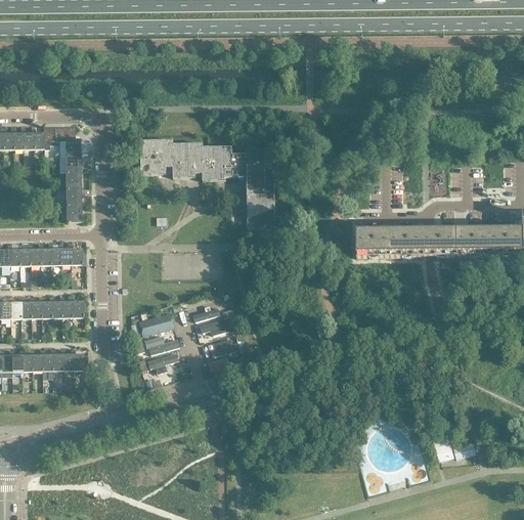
[(34,147),(33,132),(31,132),(31,131),(26,132),(25,126),(20,127),(20,132),(20,133),(23,133),(24,147),(34,147)]
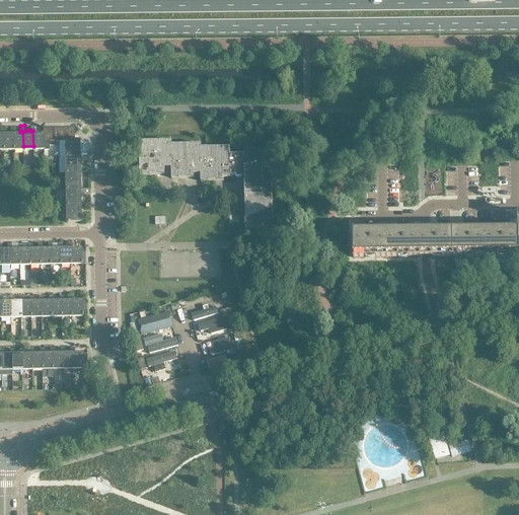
[(44,146),(44,138),(44,131),(43,131),(43,130),(35,130),(34,125),(30,125),(30,130),(30,131),(32,131),(33,146),(44,146)]
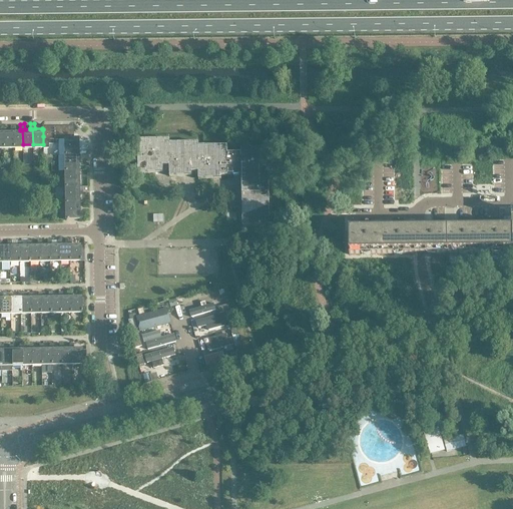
[(13,145),(12,130),(10,130),(10,129),(5,129),(4,124),(0,124),(0,129),(0,130),(2,130),(3,145),(13,145)]
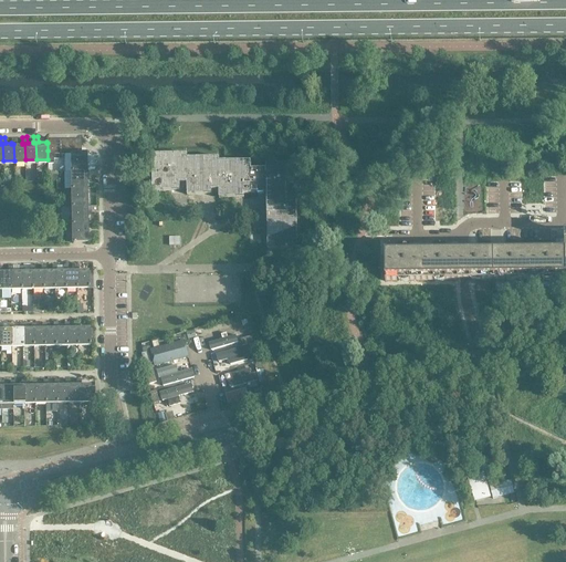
[(25,159),(24,144),(22,144),(22,143),(17,143),(16,137),(11,137),(11,143),(11,144),(13,144),(14,160),(25,159)]
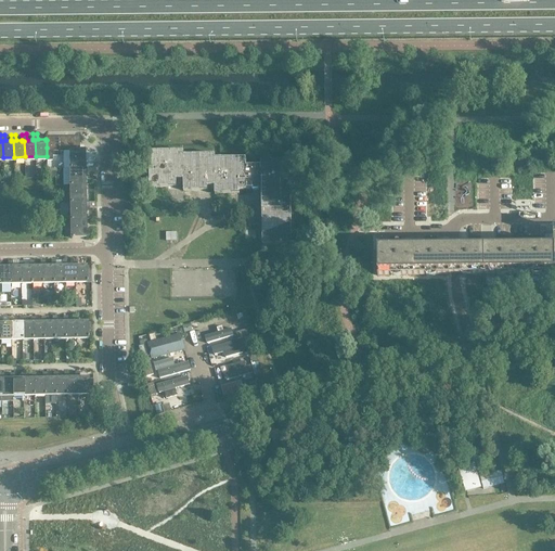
[(79,146),(73,146),(68,146),(68,148),(68,165),(73,165),(84,164),(84,146),(79,146)]
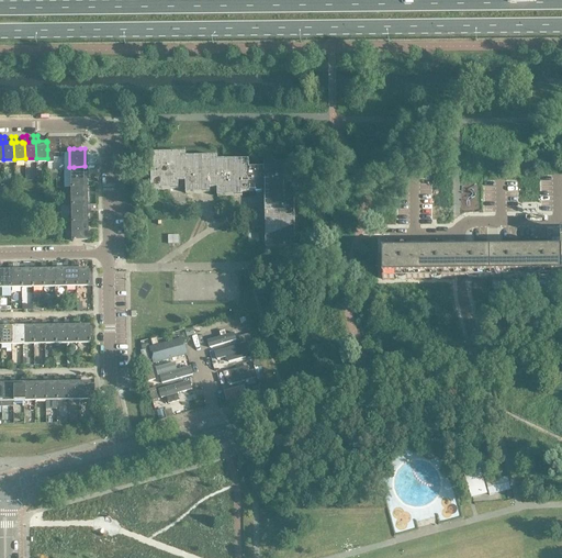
[(296,179),(296,159),(263,159),(263,164),(249,164),(249,156),(217,156),(217,153),(186,153),(186,149),(153,149),(154,165),(150,165),(150,186),(178,186),(178,178),(184,178),(186,189),(210,189),(210,185),(216,185),(217,192),(242,192),(242,188),(265,188),(266,245),(294,244),(294,196),(301,196),(301,179),(296,179)]
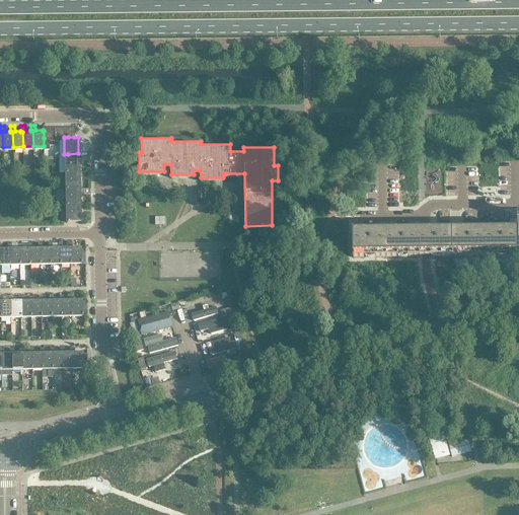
[(79,169),(78,153),(68,154),(64,154),(65,170),(68,170),(79,169)]
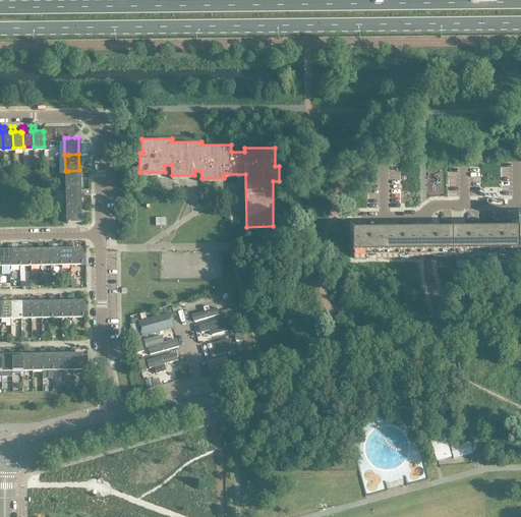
[(79,186),(79,170),(68,171),(65,171),(65,187),(68,187),(68,186),(79,186)]
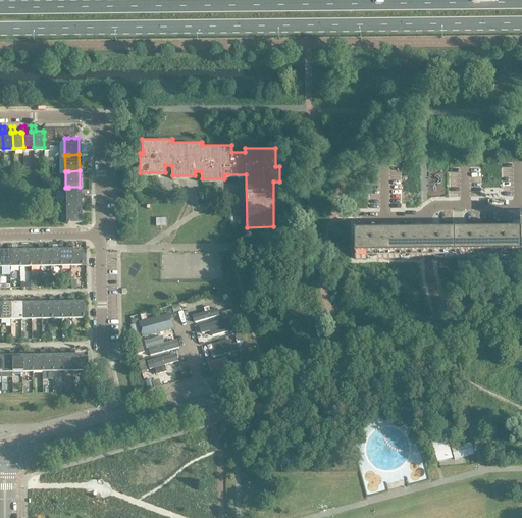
[(80,203),(80,187),(68,187),(68,188),(65,188),(65,204),(69,204),(69,203),(80,203)]
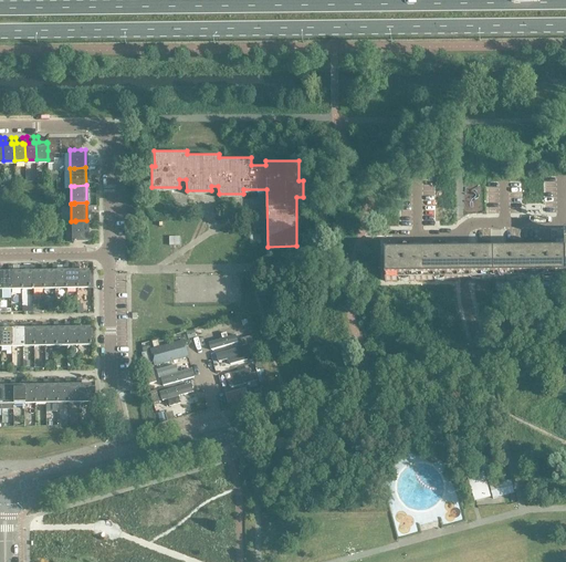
[(87,239),(86,220),(75,220),(75,221),(71,221),(72,239),(73,239),(75,239),(87,239)]
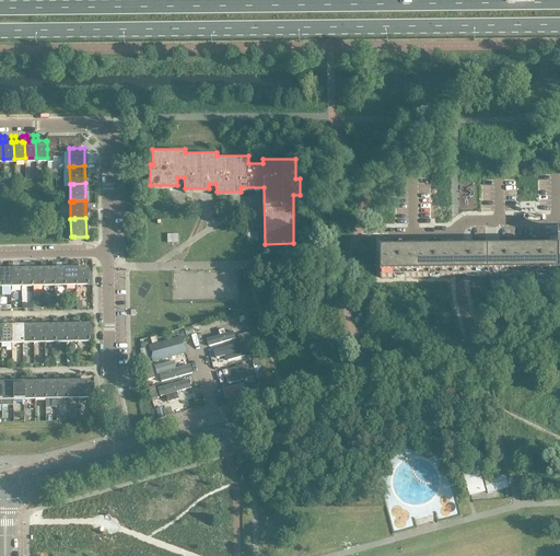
[(559,226),(558,227),(558,233),(559,233),(559,238),(553,238),(553,244),(523,244),(524,273),(536,273),(536,268),(547,268),(547,273),(559,273),(559,256),(559,255),(559,226)]
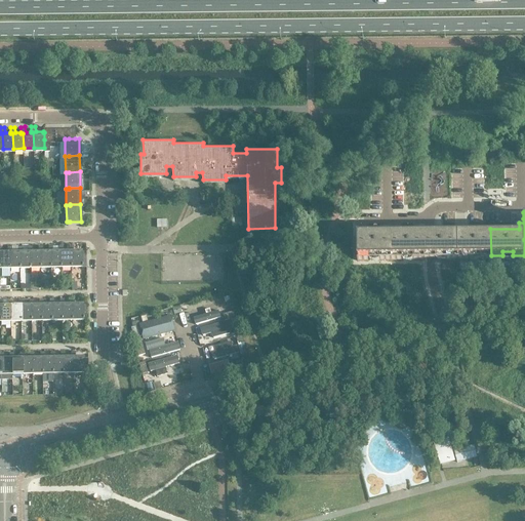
[(457,255),(457,229),(445,230),(440,230),(430,230),(425,230),(391,230),(392,256),(430,256),(436,256),(436,252),(440,252),(440,254),(441,254),(441,252),(446,252),(446,253),(445,253),(445,256),(457,255)]
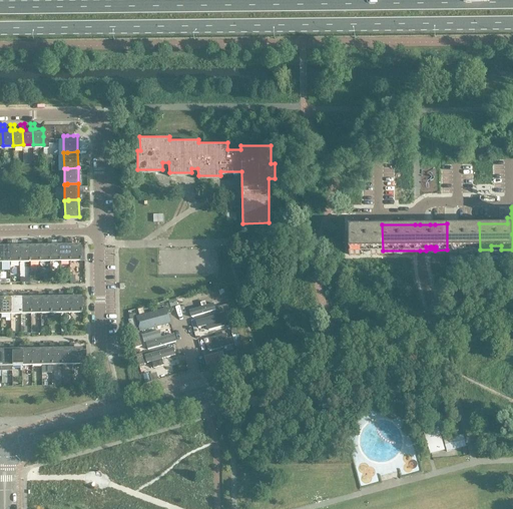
[(480,249),(479,223),(447,223),(447,249),(459,249),(459,246),(468,246),(468,249),(480,249)]
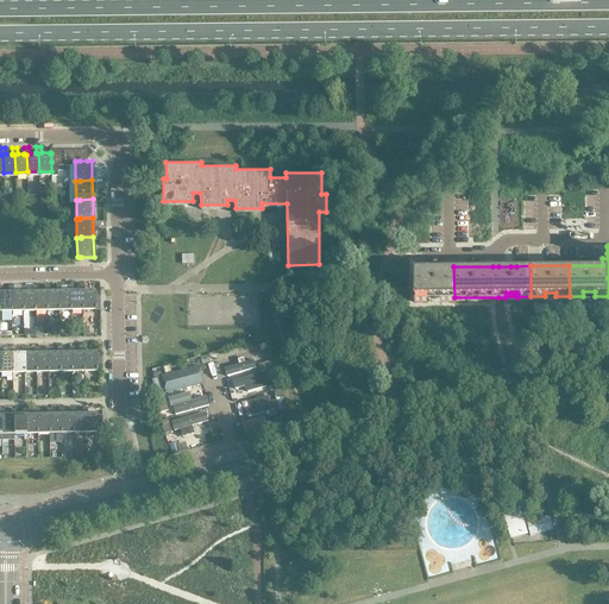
[(454,297),(453,266),(414,266),(414,299),(454,297)]
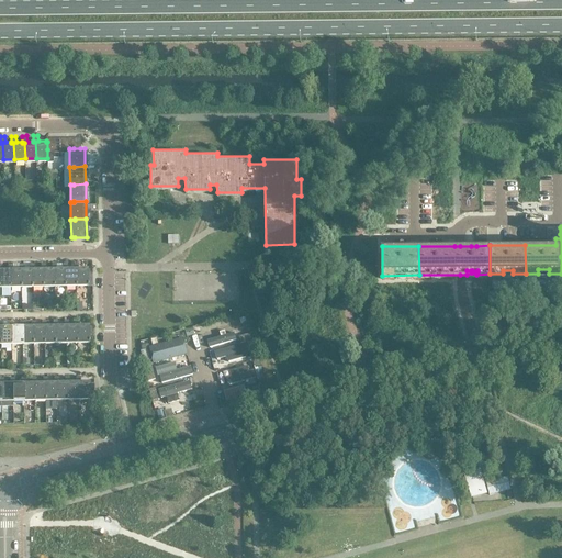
[(65,283),(65,267),(67,267),(67,266),(67,259),(63,260),(62,266),(56,266),(56,267),(54,267),(54,283),(65,283)]
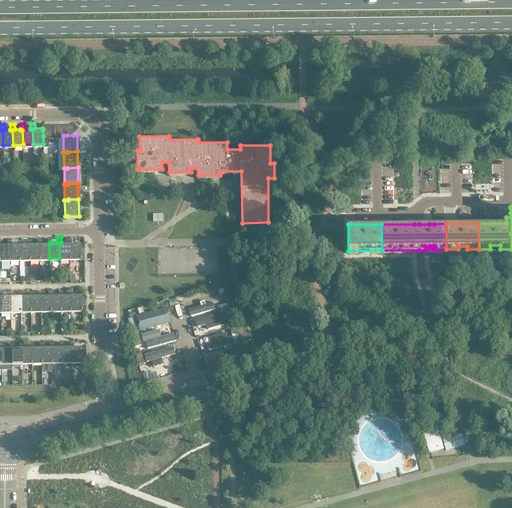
[(69,257),(69,242),(71,242),(71,241),(71,236),(67,236),(66,242),(61,242),(61,243),(59,243),(59,258),(69,257)]
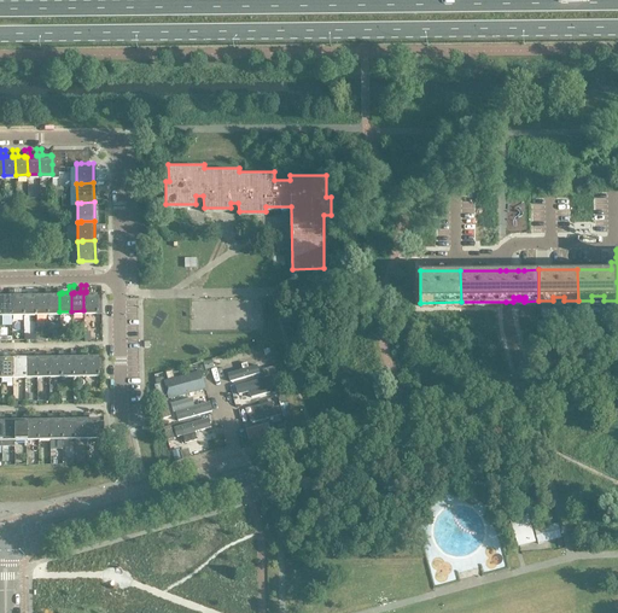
[(0,311),(11,313),(11,295),(13,295),(13,293),(13,286),(9,286),(7,293),(1,293),(1,295),(0,293),(0,311)]
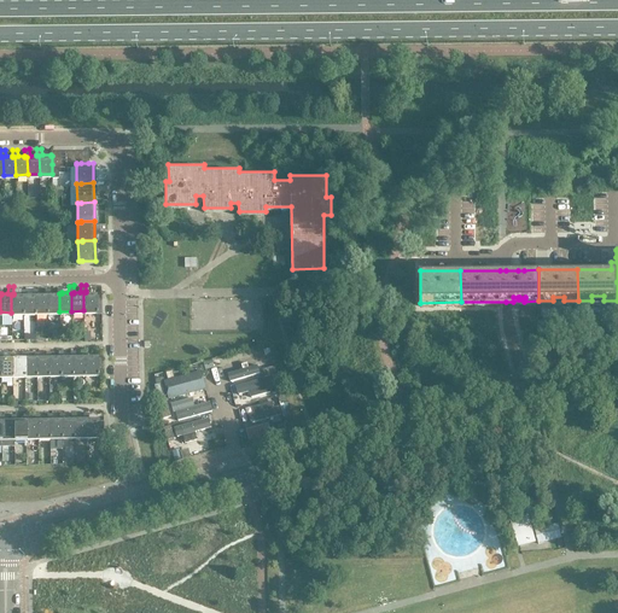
[(23,311),(23,293),(25,293),(25,292),(25,286),(21,286),(19,292),(13,293),(13,295),(11,295),(11,313),(23,311)]
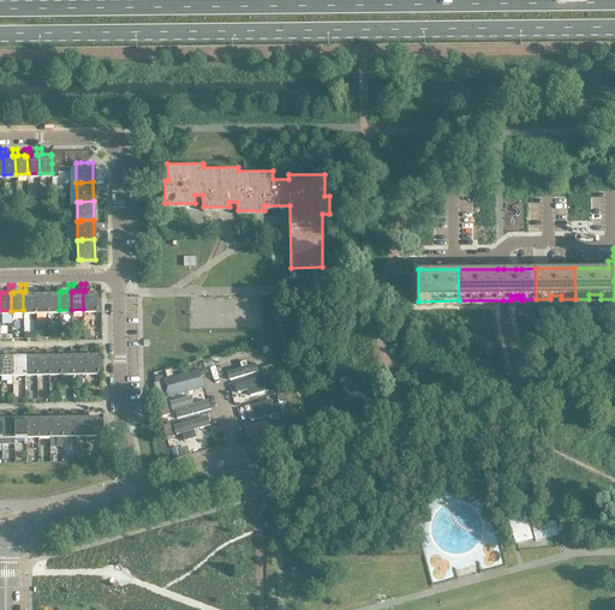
[(35,310),(35,292),(37,292),(37,291),(37,285),(33,285),(31,291),(25,291),(25,292),(23,292),(23,310),(35,310)]
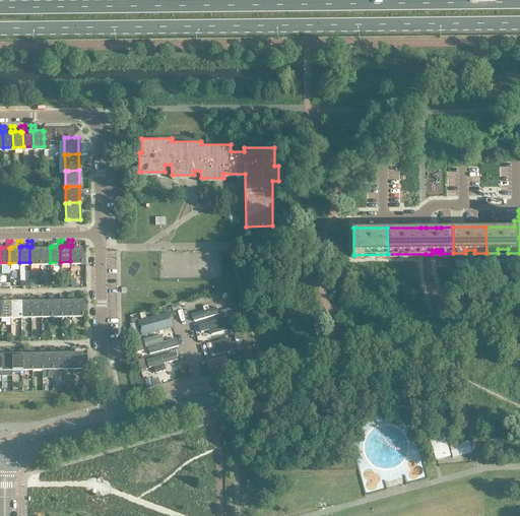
[(40,262),(40,247),(42,247),(42,246),(42,241),(38,241),(37,246),(31,246),(31,247),(29,247),(29,262),(40,262)]
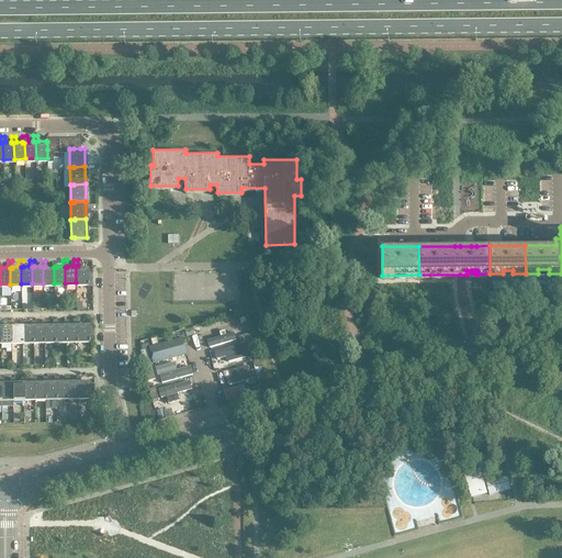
[(54,283),(54,267),(56,267),(56,266),(56,260),(52,260),(51,266),(45,266),(45,267),(43,267),(43,283),(54,283)]
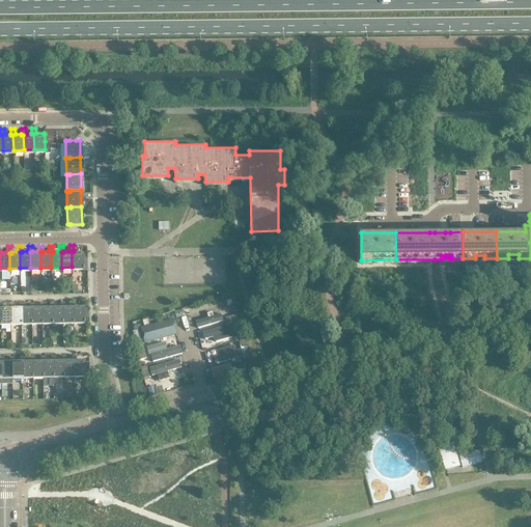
[(86,259),(86,251),(82,251),(82,250),(74,250),(74,251),(72,251),(72,267),(82,267),(82,266),(83,266),(83,264),(82,264),(82,259),(86,259)]
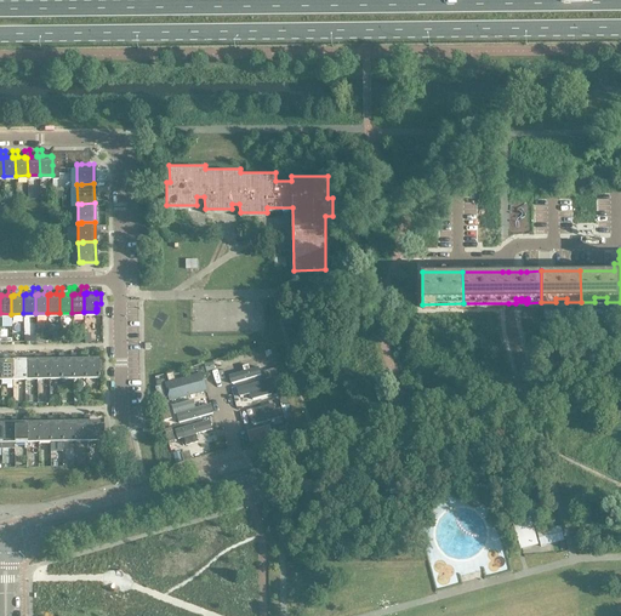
[(49,376),(49,358),(51,358),(51,357),(51,349),(46,351),(45,357),(39,357),(39,358),(36,358),(36,376),(49,376)]
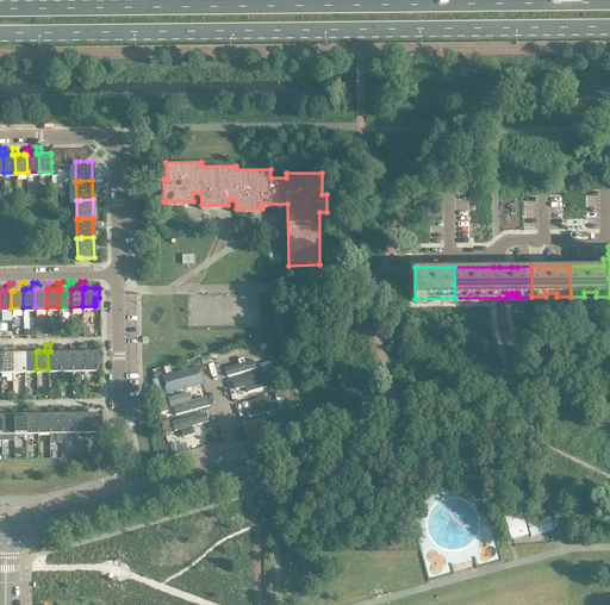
[(60,368),(60,350),(62,350),(62,349),(62,343),(57,343),(56,349),(50,350),(50,351),(48,351),(48,369),(60,368)]
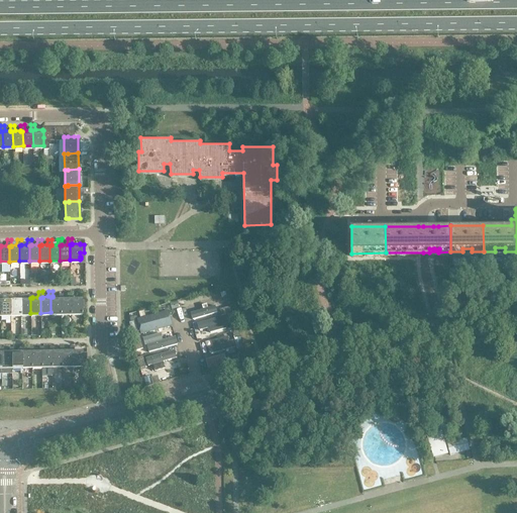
[(61,312),(61,297),(63,297),(63,296),(63,291),(59,291),(58,296),(53,296),(53,297),(50,297),(50,312),(61,312)]
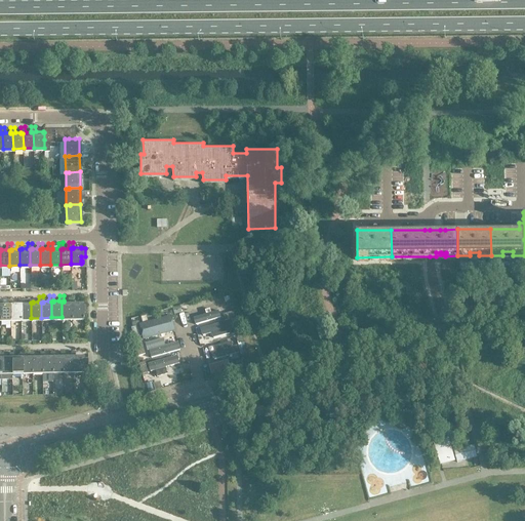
[(72,317),(72,302),(74,302),(74,301),(74,295),(70,295),(69,301),(64,301),(64,302),(62,302),(62,317),(72,317)]
